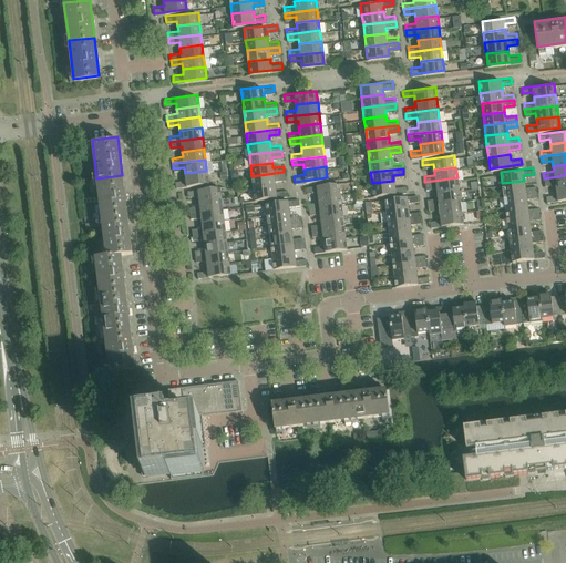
[(206,171),(185,173),(185,178),(175,180),(175,185),(208,182),(206,171)]
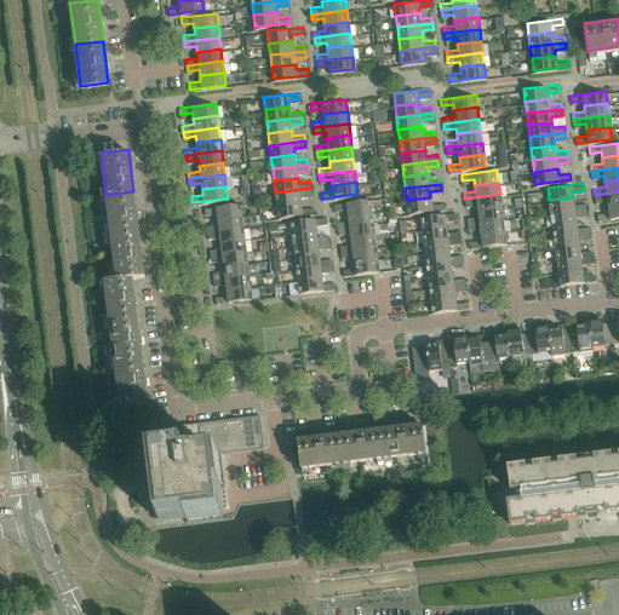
[(311,194),(310,188),(275,193),(276,205),(301,201),(299,195),(311,194)]
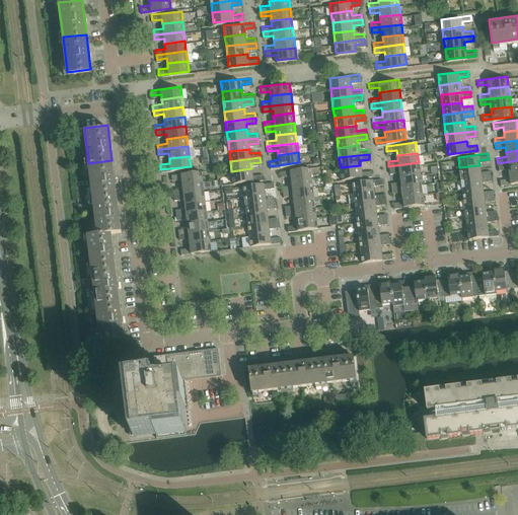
[(88,163),(92,198),(117,195),(112,160),(88,163)]
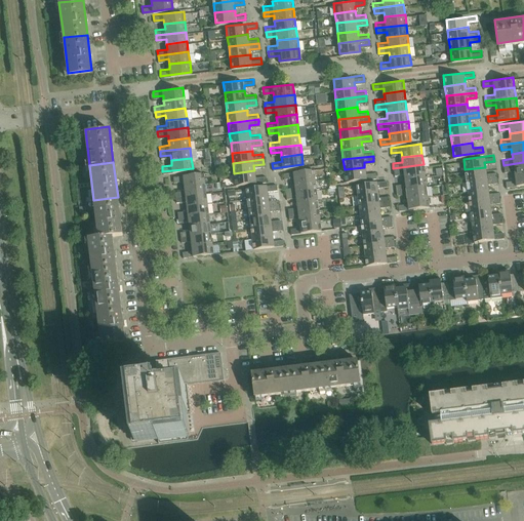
[(514,168),(514,173),(523,171),(523,162),(504,165),(504,170),(514,168)]
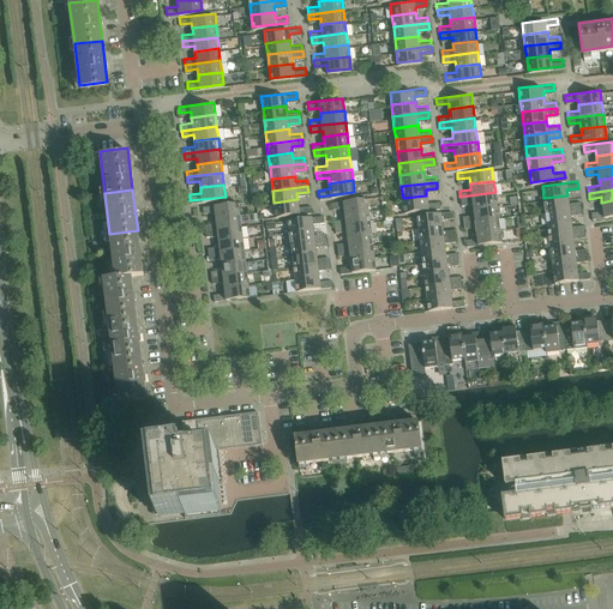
[(473,202),(473,206),(497,204),(496,192),(460,197),(461,203),(473,202)]
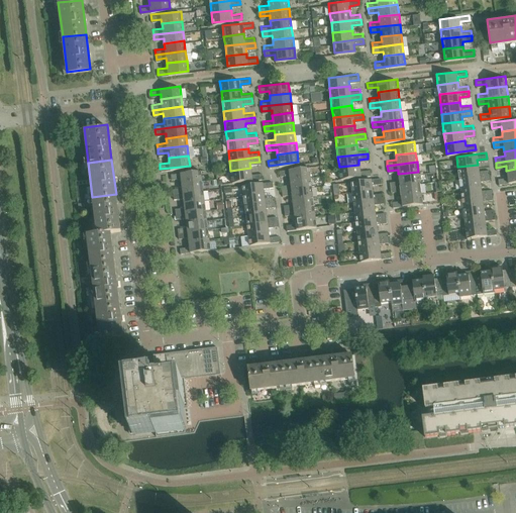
[(289,173),(290,178),(310,175),(308,165),(279,169),(280,174),(289,173)]
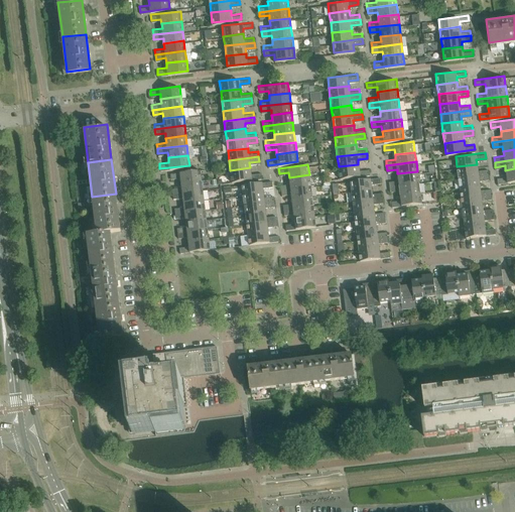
[(358,164),(339,166),(340,176),(369,173),(369,167),(359,168),(358,164)]
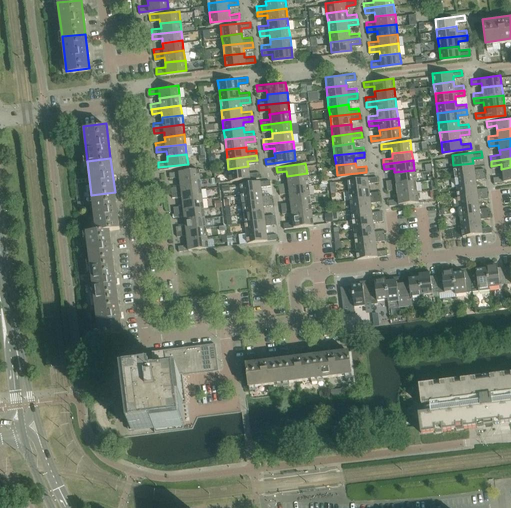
[(453,165),(454,175),(484,171),(483,166),(473,167),(473,163),(453,165)]
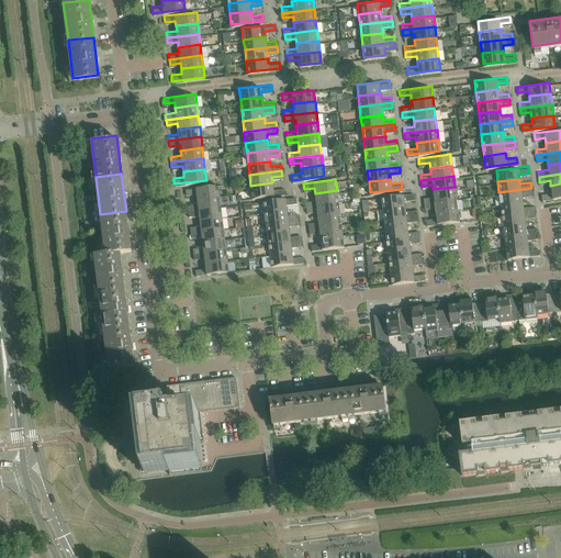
[(272,182),(250,186),(251,197),(284,192),(283,187),(273,188),(272,182)]
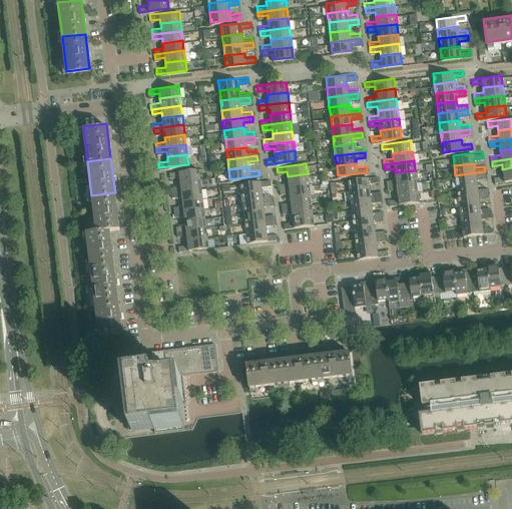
[(179,174),(179,179),(199,177),(198,167),(168,170),(169,176),(179,174)]
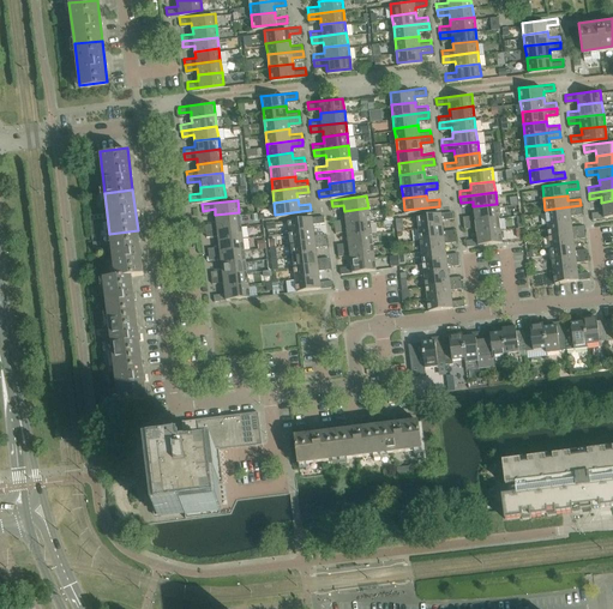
[(612,200),(601,203),(602,209),(590,210),(592,216),(612,213),(612,200)]
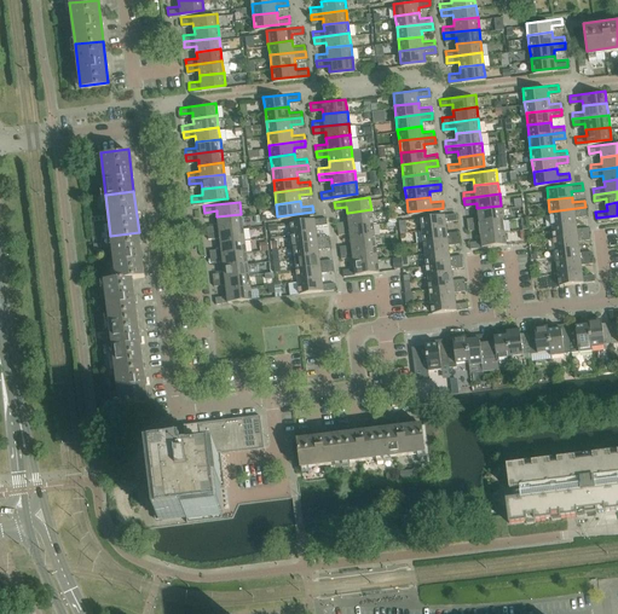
[(466,215),(467,221),(502,218),(501,206),(477,208),(478,214),(466,215)]
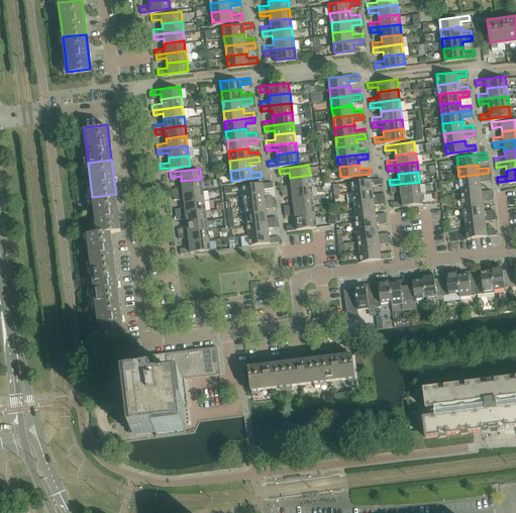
[(489,173),(458,177),(459,187),(480,184),(480,179),(489,178),(489,173)]
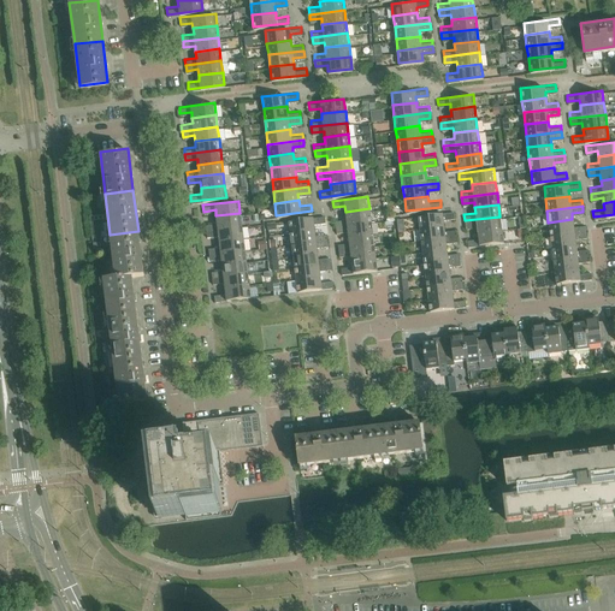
[(370,208),(346,212),(346,218),(335,219),(335,225),(371,220),(370,208)]
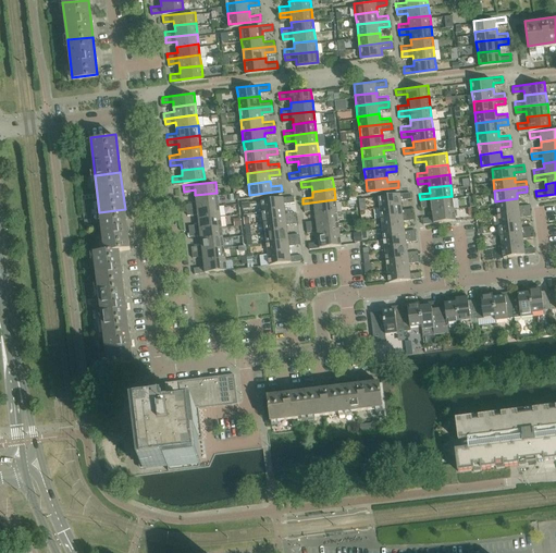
[(378,194),(379,205),(400,203),(399,197),(410,196),(409,189),(378,194)]
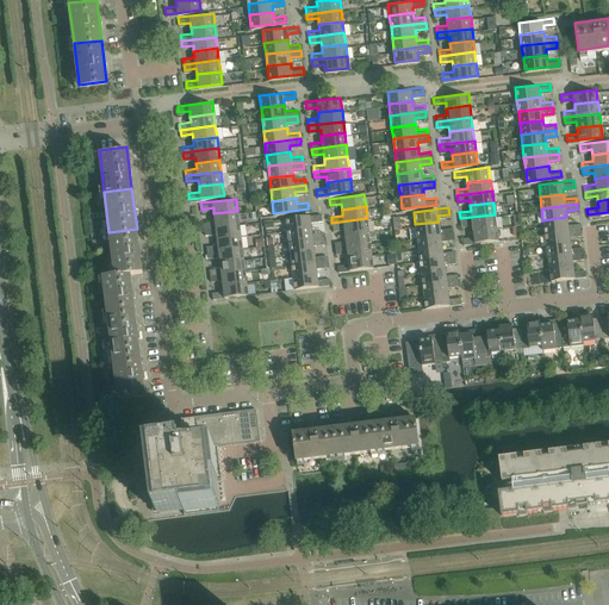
[(203,220),(204,226),(238,222),(237,211),(213,213),(215,219),(203,220)]
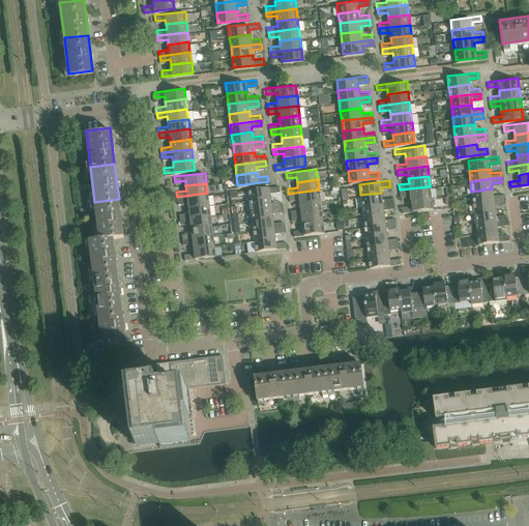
[(247,187),(250,198),(270,196),(269,191),(280,190),(278,184),(247,187)]
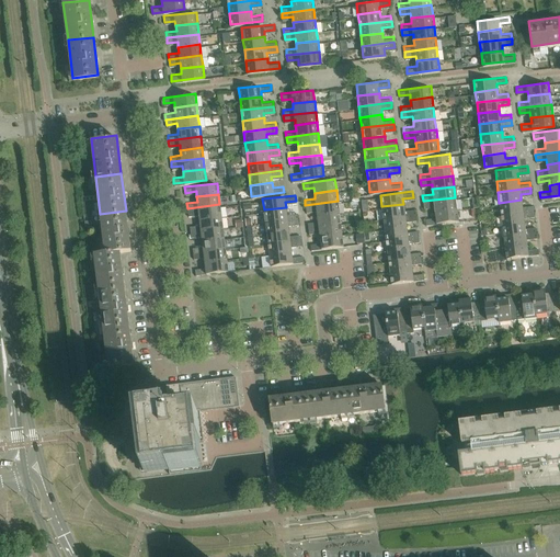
[(434,205),(435,211),(456,207),(455,197),(423,201),(423,206),(434,205)]
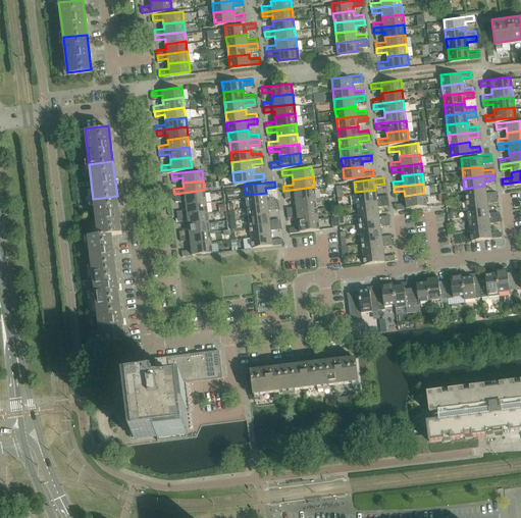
[(464,189),(466,198),(496,195),(495,190),(485,191),(484,186),(464,189)]
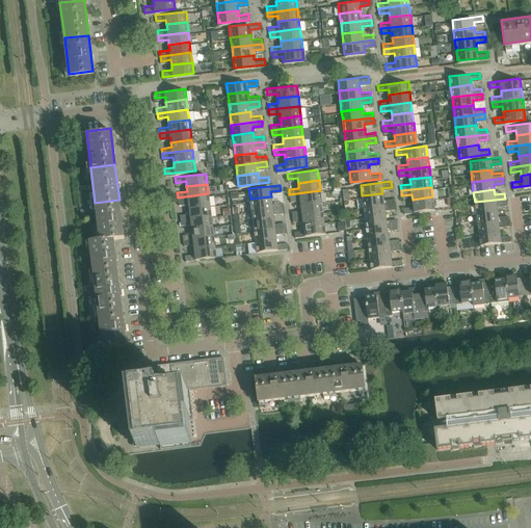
[(321,201),(320,190),(289,194),(290,200),(300,199),(300,203),(321,201)]
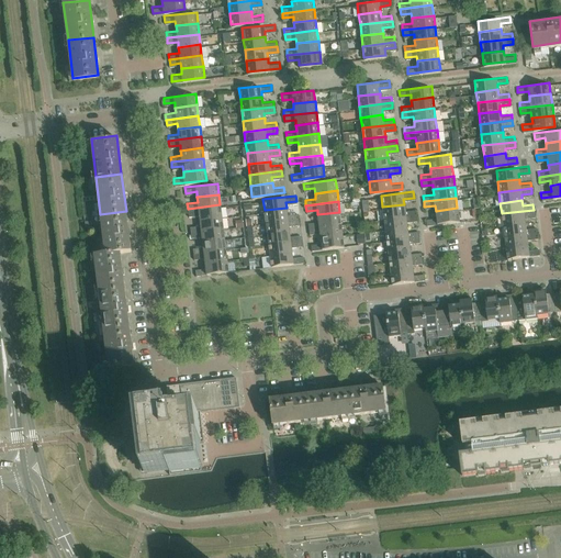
[(199,213),(200,219),(221,215),(220,204),(188,209),(188,214),(199,213)]
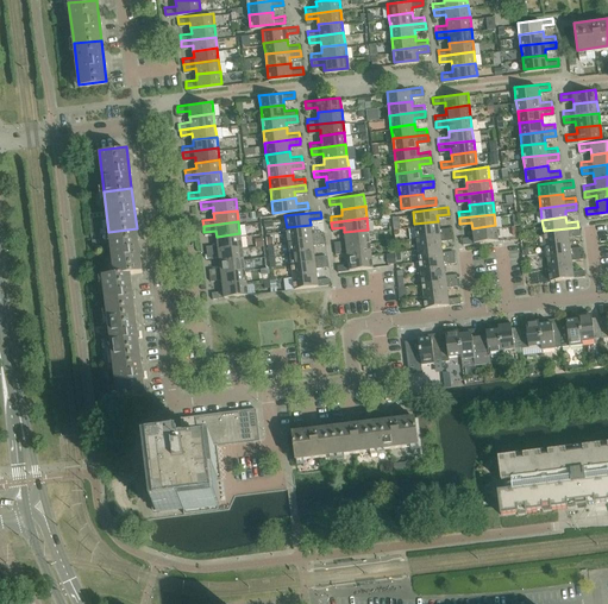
[(438,221),(414,224),(415,236),(451,231),(450,225),(439,226),(438,221)]
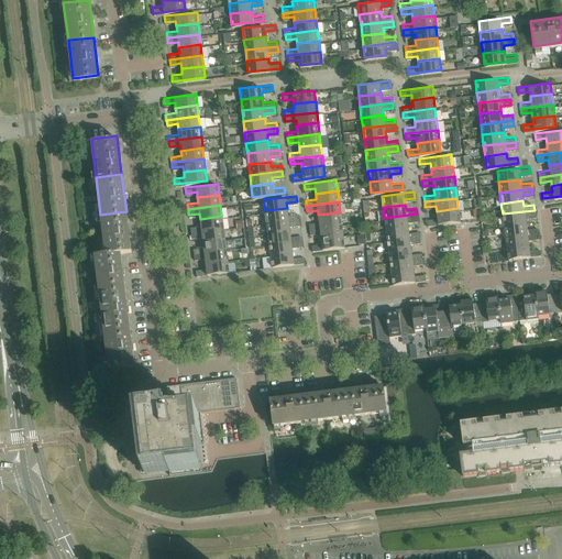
[(287,208),(265,210),(266,221),(298,218),(298,212),(287,214),(287,208)]
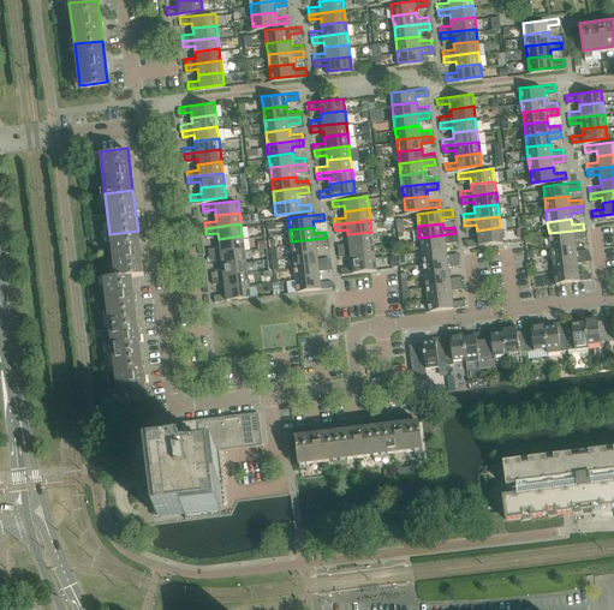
[(500,227),(477,231),(477,237),(465,238),(466,244),(502,240),(500,227)]
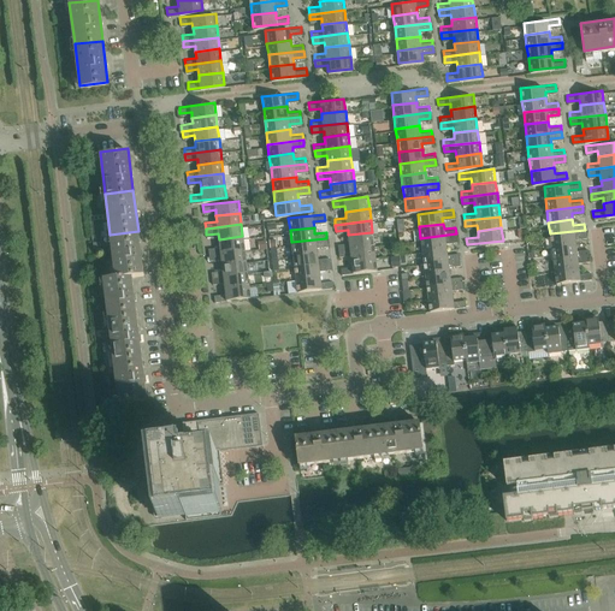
[(550,233),(551,245),(575,243),(574,237),(586,236),(585,230),(550,233)]
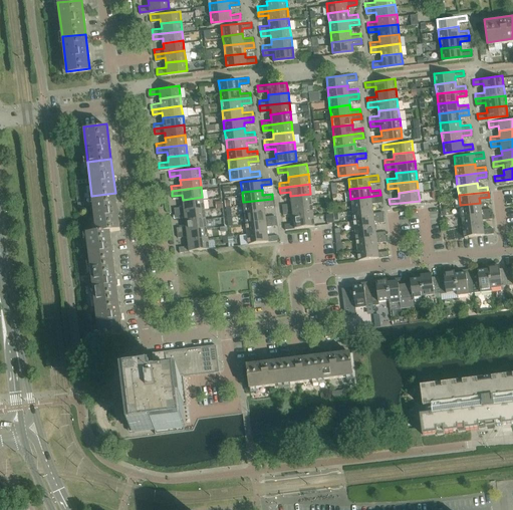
[(91,196),(95,229),(95,230),(109,228),(109,229),(119,227),(115,193),(91,196)]
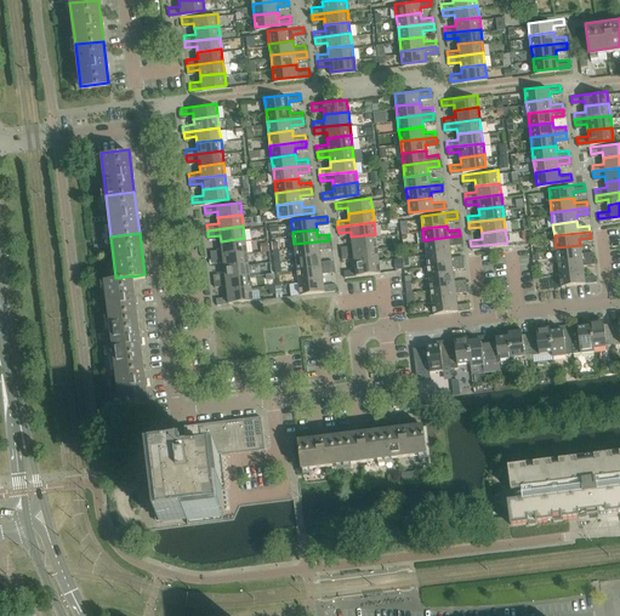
[(340,244),(341,250),(376,246),(375,234),(351,237),(352,243),(340,244)]
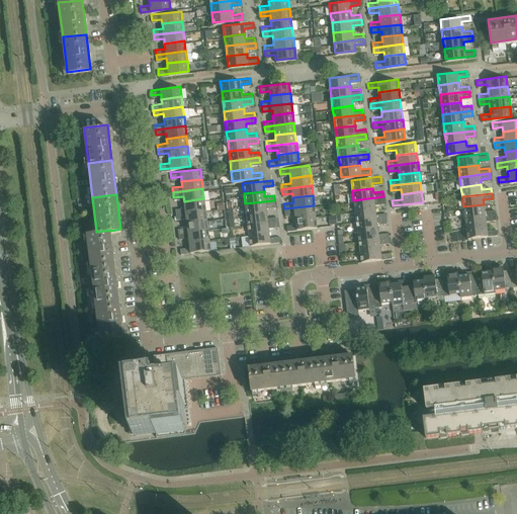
[(353,200),(355,209),(374,207),(374,202),(383,201),(383,196),(353,200)]
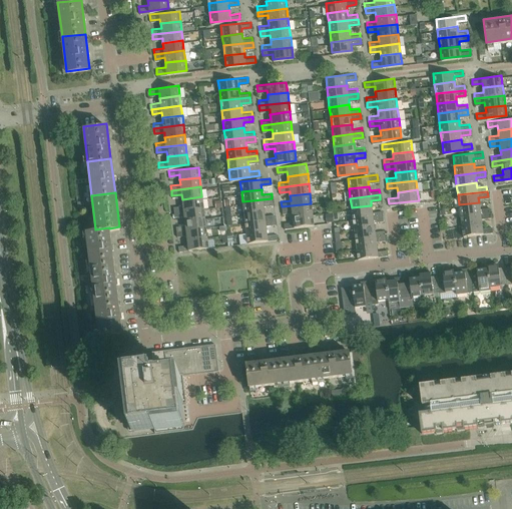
[(203,206),(201,196),(182,199),(182,203),(173,205),(173,209),(203,206)]
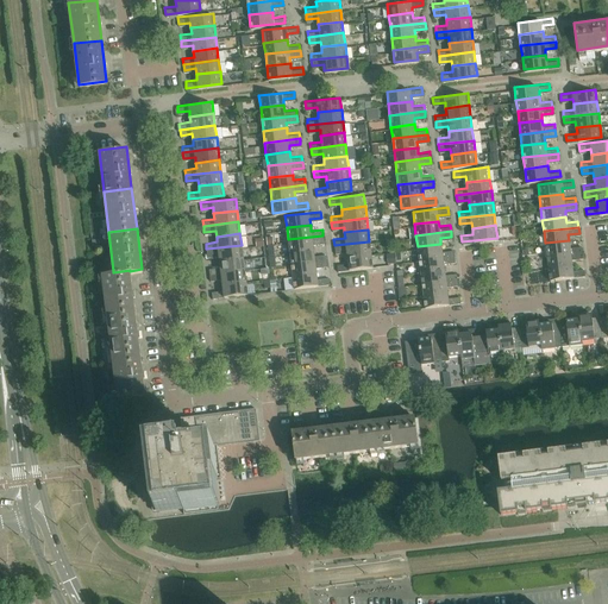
[(324,241),(323,236),(288,239),(289,251),(313,247),(312,243),(324,241)]
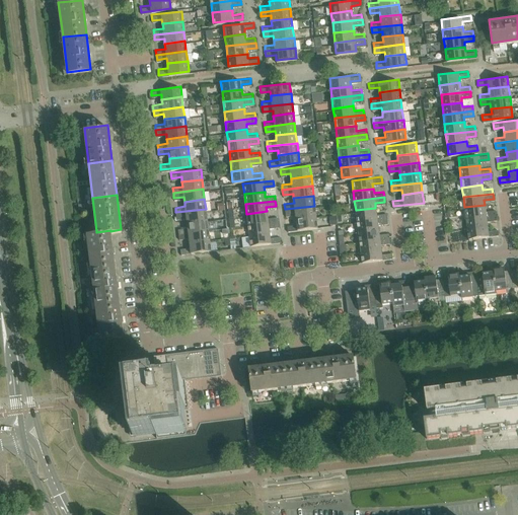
[(464,207),(465,217),(496,213),(495,208),(485,209),(485,205),(464,207)]
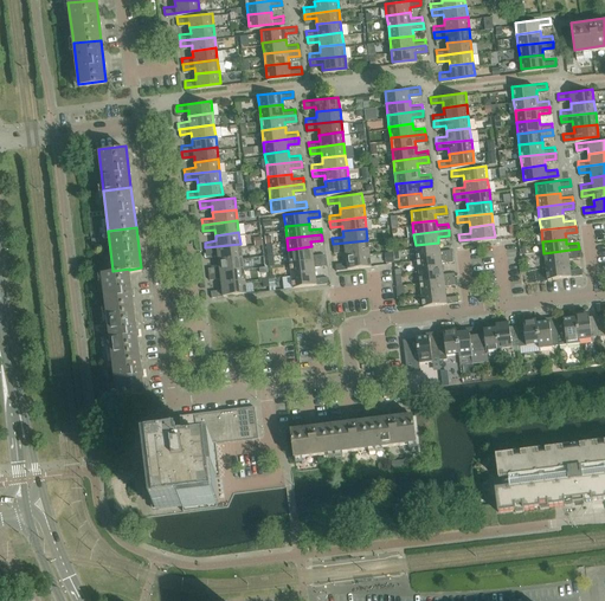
[(345,249),(345,254),(368,251),(367,240),(333,244),(333,250),(345,249)]
